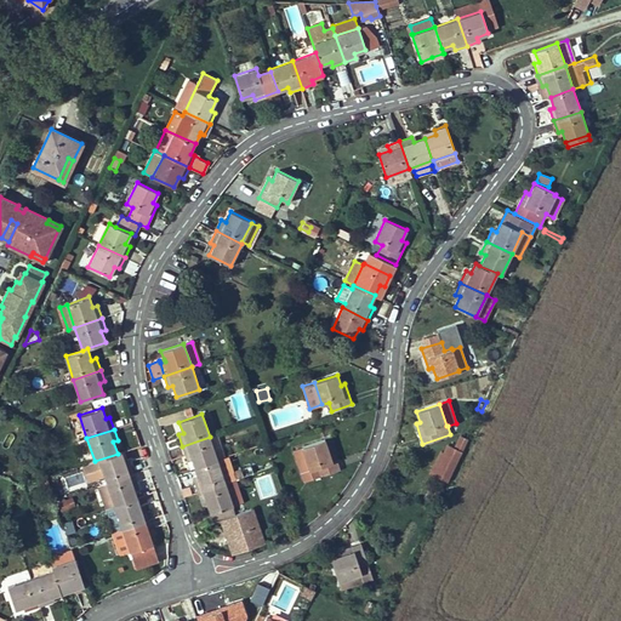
[(444,453),(459,460),(468,440),(468,439),(461,436),(455,448),(449,444),(444,453)]
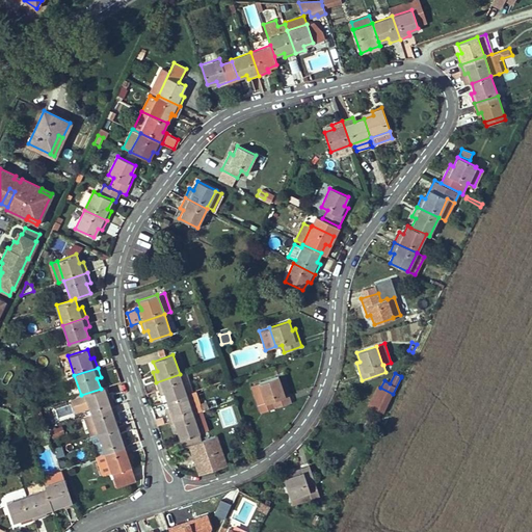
[(166,400),(186,394),(180,374),(156,382),(159,392),(163,391),(166,400)]
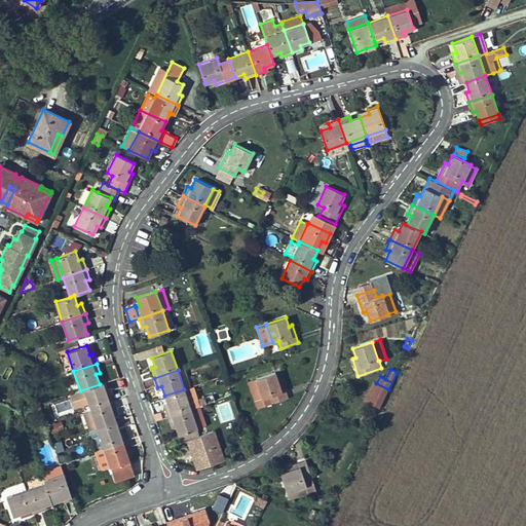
[(255,401),(268,396),(271,403),(288,398),(283,380),(278,381),(277,379),(275,372),(249,381),(255,401)]
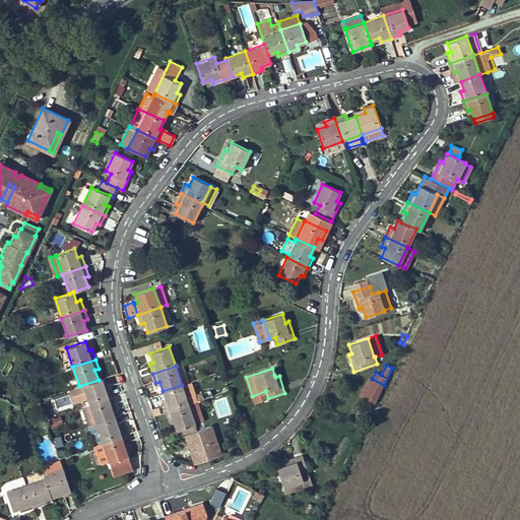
[(384,385),(372,379),(370,378),(361,397),(375,403),(384,385)]
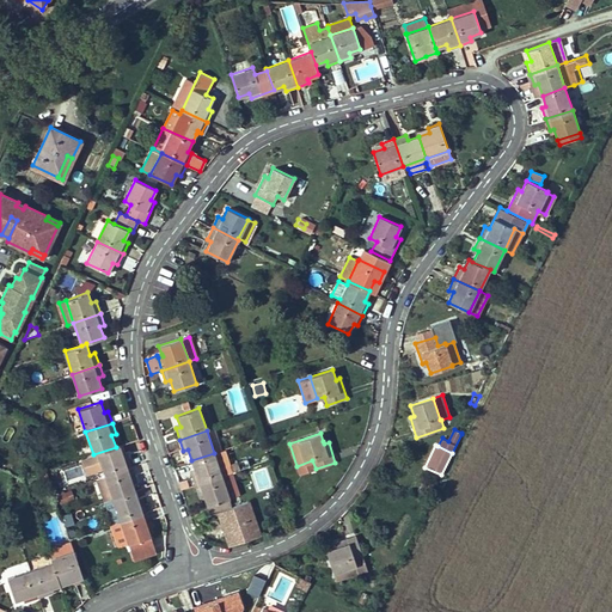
[(105,476),(133,466),(128,456),(123,457),(120,446),(116,447),(93,454),(89,456),(92,467),(102,465),(105,476)]
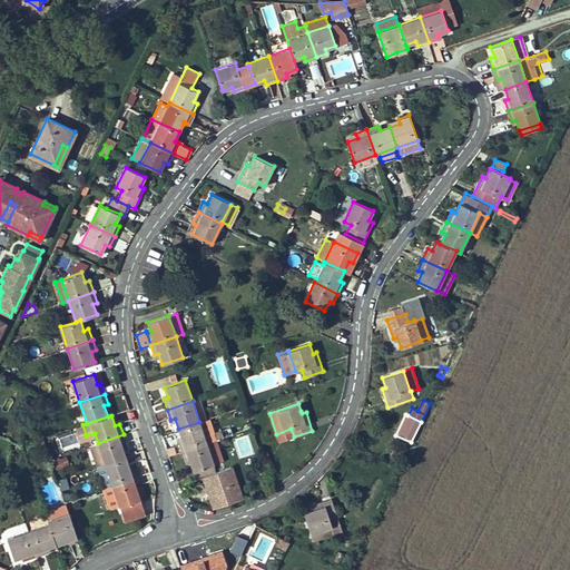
[(182,451),(207,442),(199,422),(178,429),(183,439),(178,440),(182,451)]
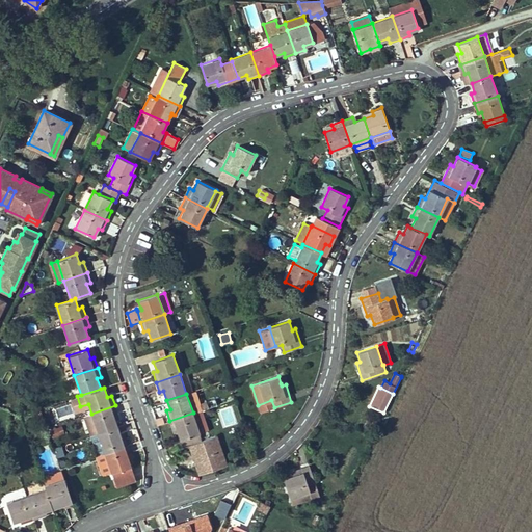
[(274,407),(271,400),(258,405),(261,413),(274,407)]
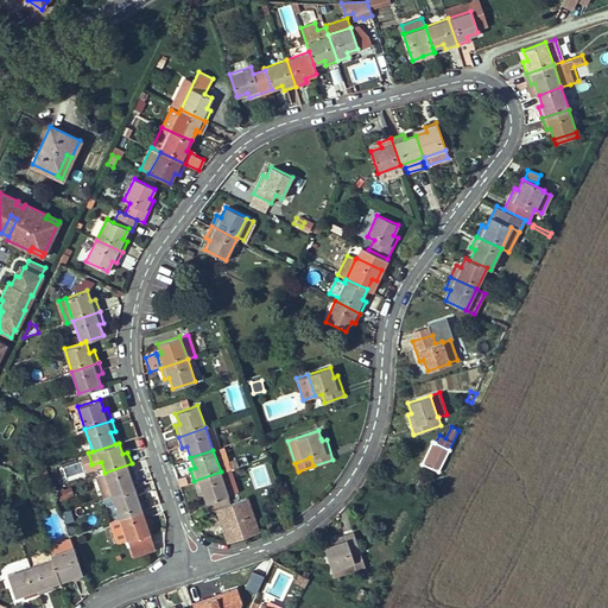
[(228,458),(225,460),(228,470),(230,469),(238,467),(235,460),(229,462),(228,458)]
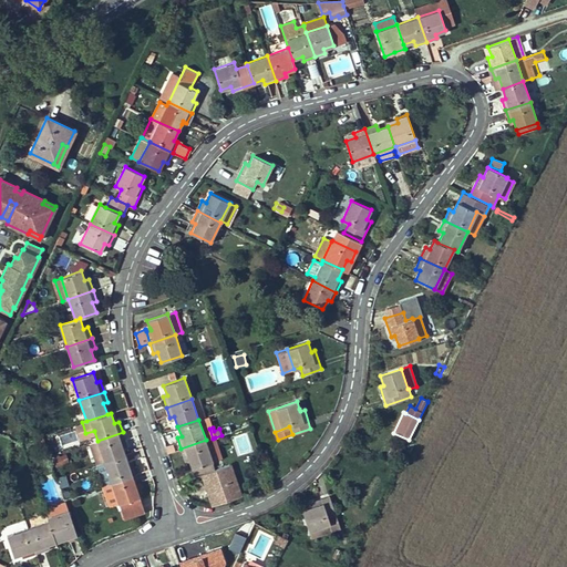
[(58,435),(61,446),(78,442),(74,430),(58,435)]
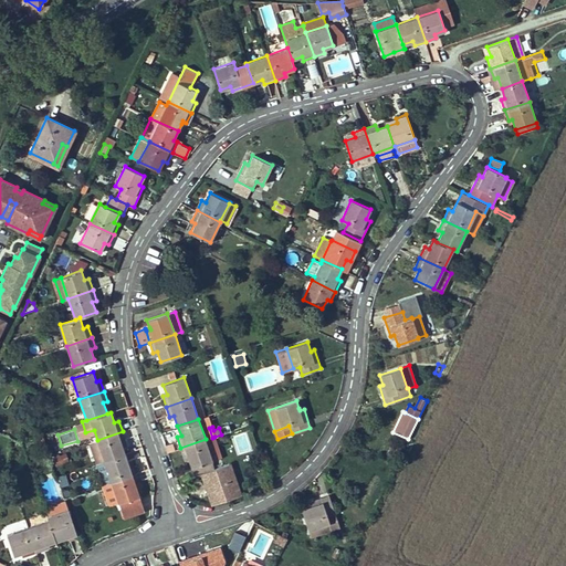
[(97,440),(88,443),(95,464),(96,463),(125,453),(122,443),(126,442),(123,431),(97,440)]
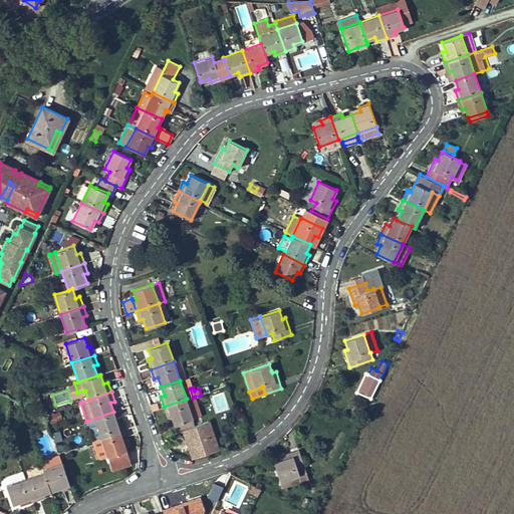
[(215,412),(228,410),(225,392),(212,394),(215,412)]
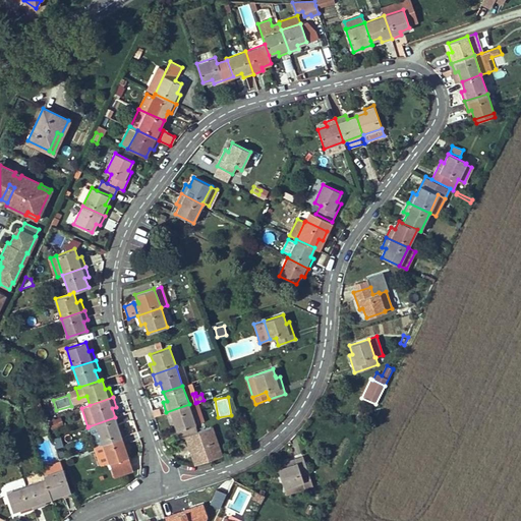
[(169,422),(173,421),(177,429),(195,423),(204,421),(197,402),(195,403),(189,404),(166,412),(169,422)]
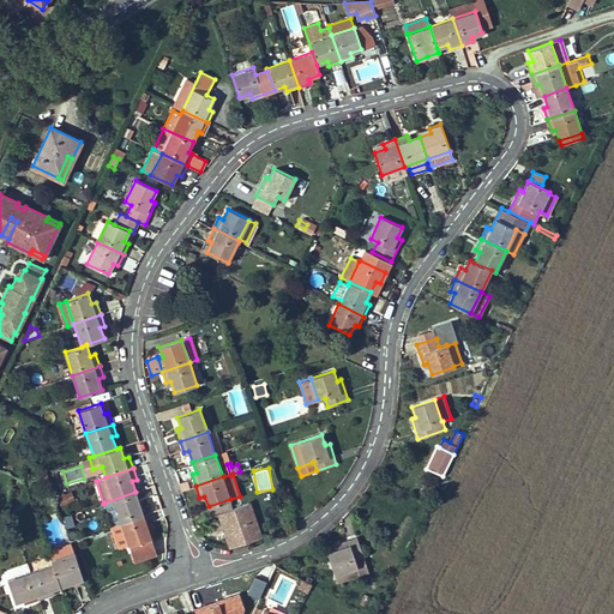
[(68,504),(65,492),(55,495),(59,506),(68,504)]
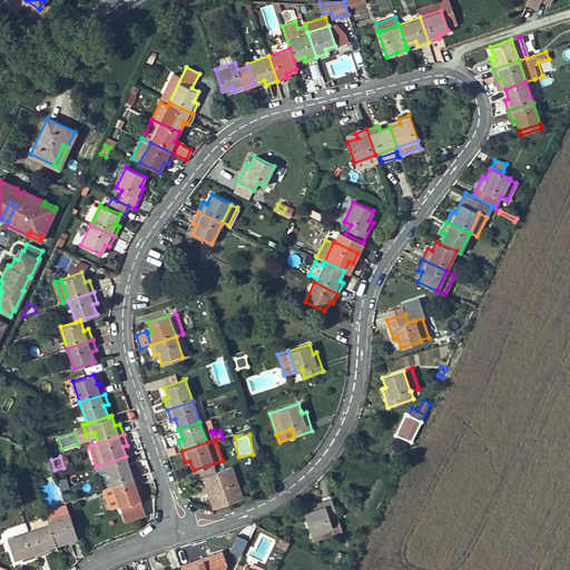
[(134,464),(129,467),(126,457),(97,467),(105,488),(112,485),(137,477),(134,464)]
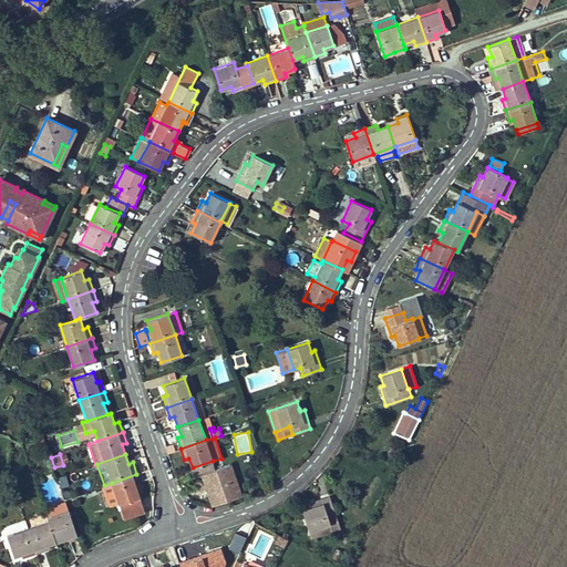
[(215,470),(213,461),(193,467),(195,476),(215,470)]
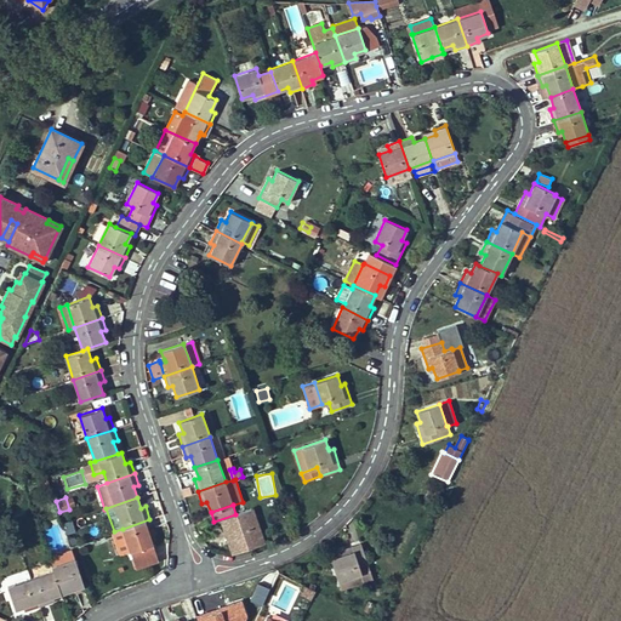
[(130,551),(153,543),(149,533),(154,531),(149,519),(123,529),(130,551)]
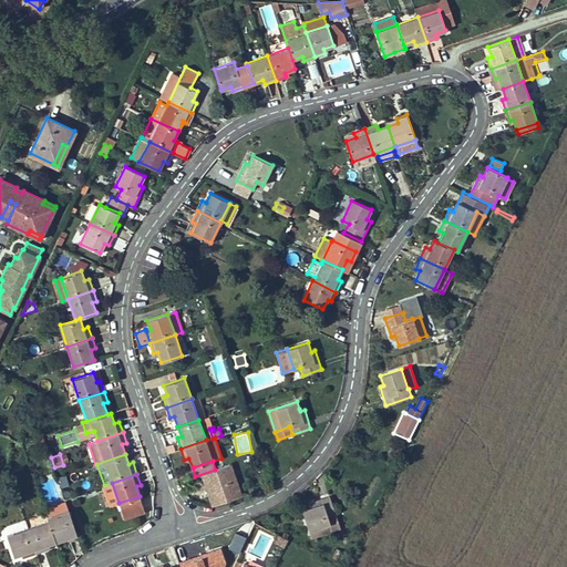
[(61,490),(70,487),(65,475),(58,478),(61,490)]
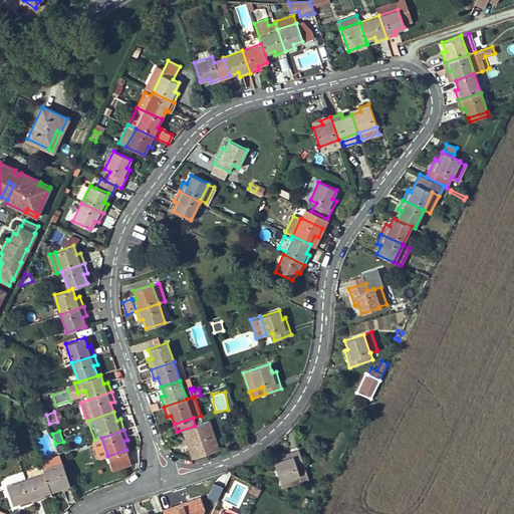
[(99,459),(107,456),(101,438),(94,440),(93,440),(99,459)]
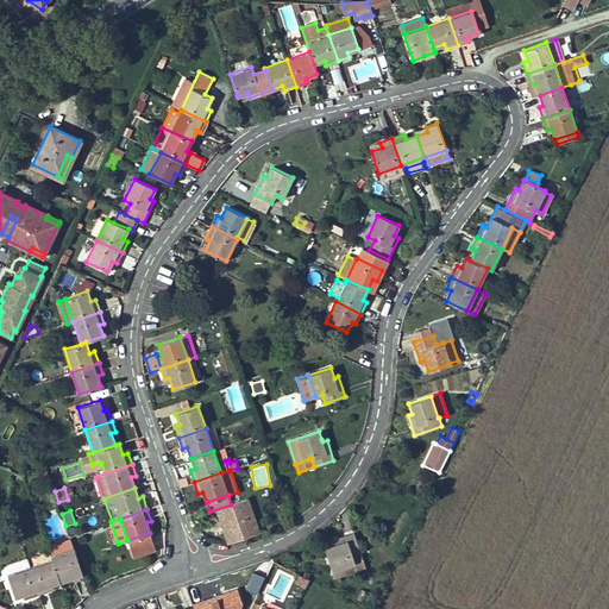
[(133,557),(156,548),(150,533),(127,540),(133,557)]
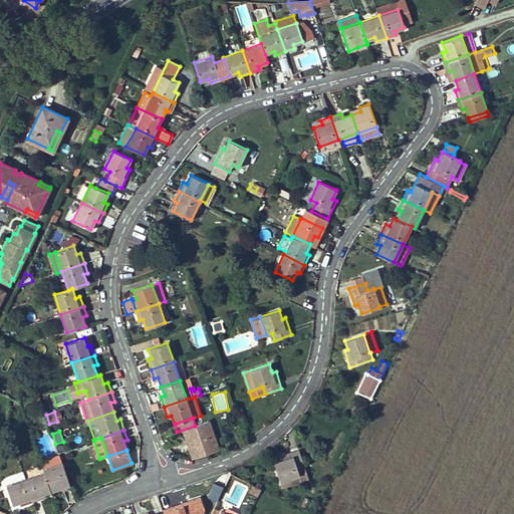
[(283,459),(274,462),(282,487),(308,478),(298,450),(281,456),(283,459)]
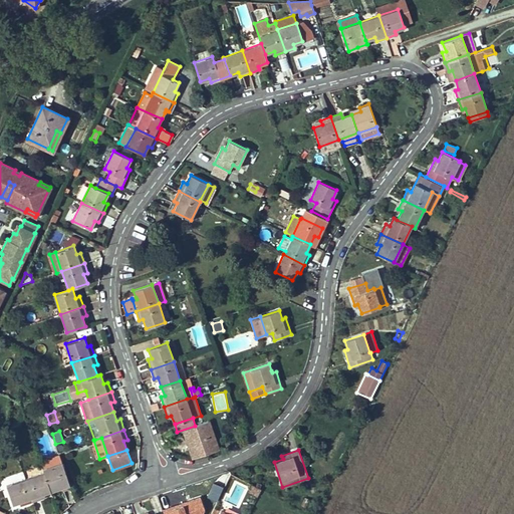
[(43,469),(62,462),(59,455),(41,462),(43,469)]
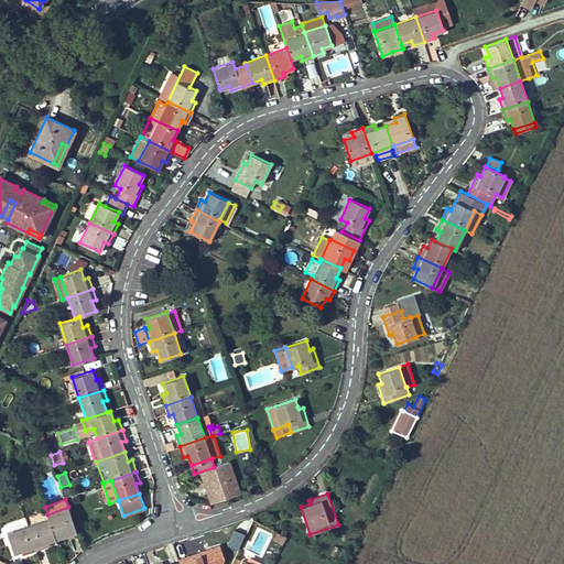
[(76,532),(68,507),(47,514),(50,518),(56,539),(76,532)]
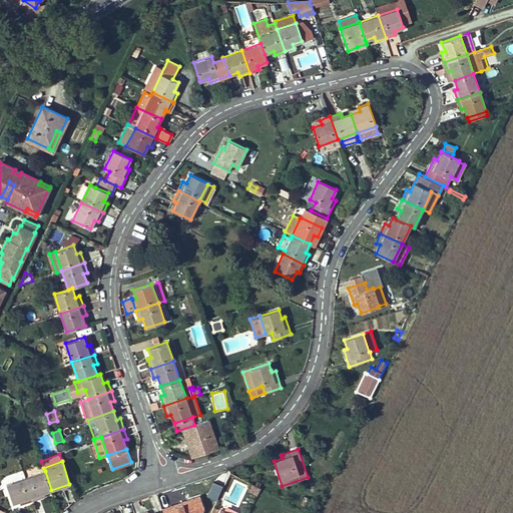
[(51,490),(45,471),(25,478),(33,500),(43,497),(41,493),(51,490)]
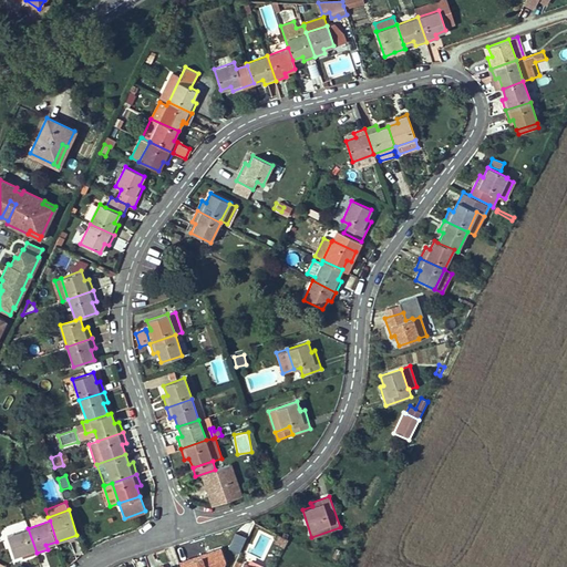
[(37,553),(28,528),(7,536),(13,556),(23,553),(24,556),(37,553)]
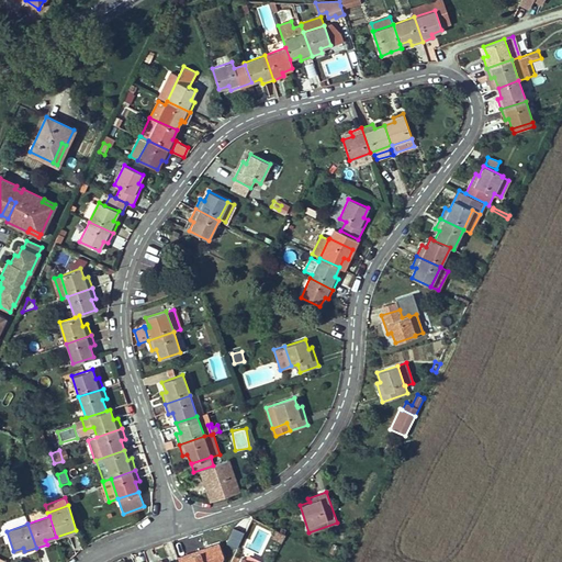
[(177,552),(179,561),(217,561),(225,560),(220,540),(177,552)]
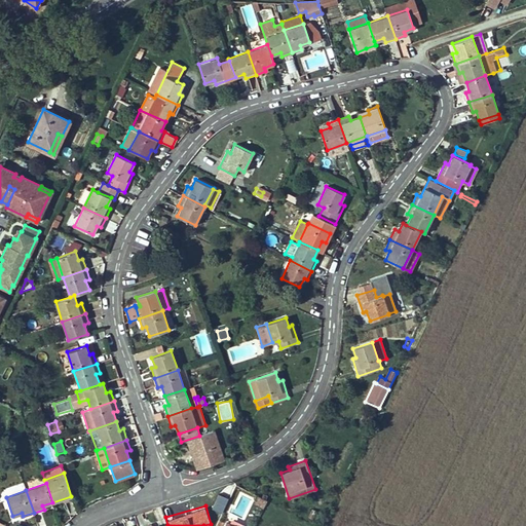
[(231,521),(242,525),(245,520),(233,516),(231,521)]
